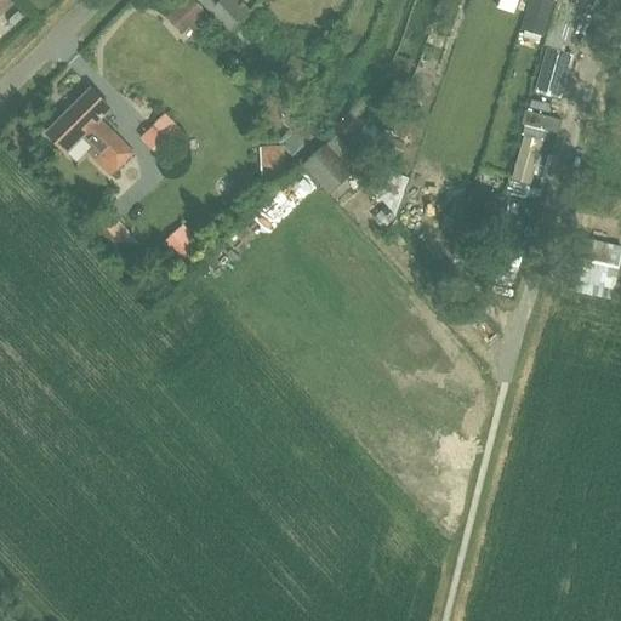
[(182,0),(165,21),(184,38),(206,12),(192,0),(182,0)]
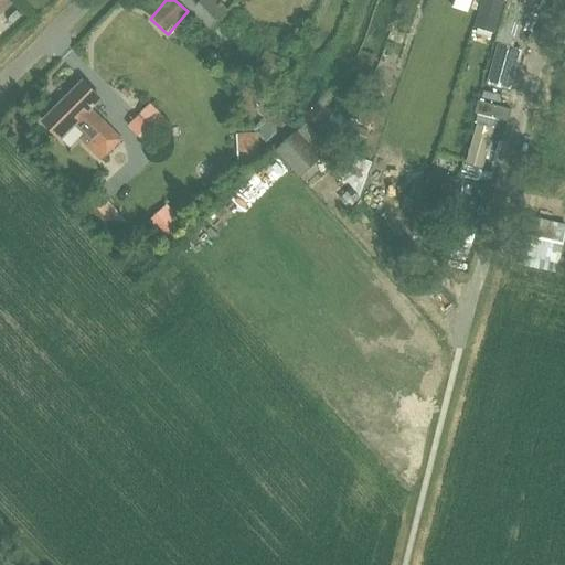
[(180,0),(211,29),(227,11),(228,10),(219,0),(180,0)]
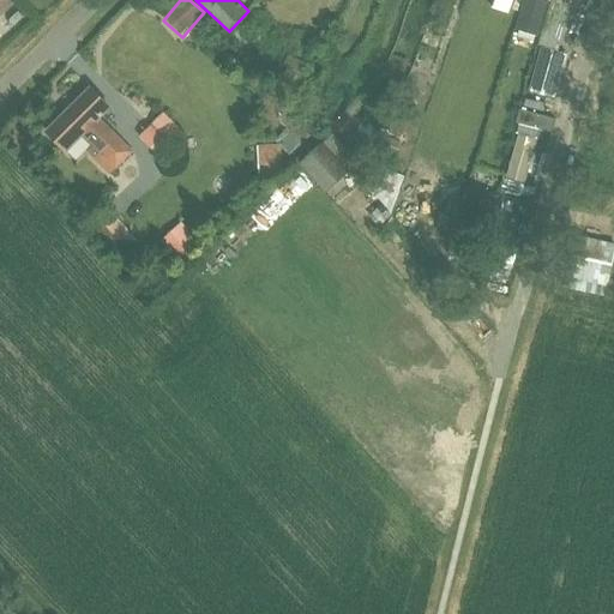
[(512,0),(494,0),(493,6),(509,12),(512,0)]
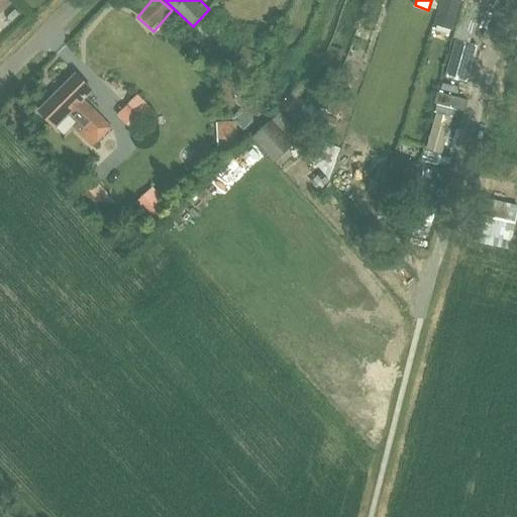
[(440,0),(433,23),(454,30),(462,0),(440,0)]
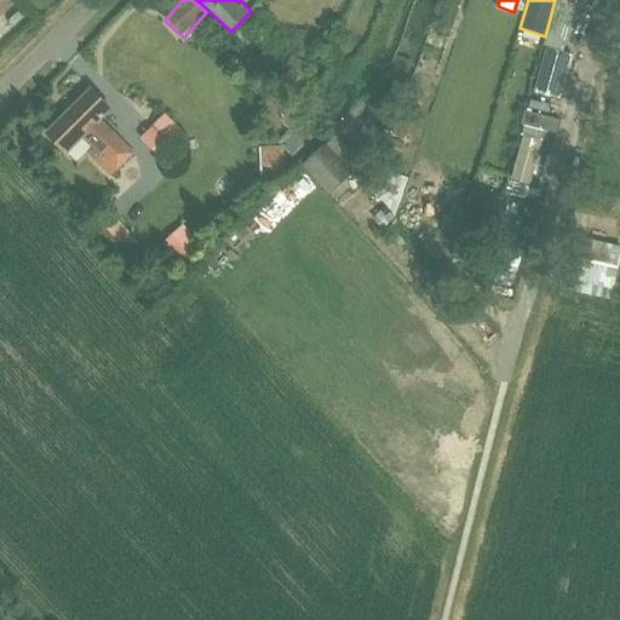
[(573,55),(546,47),(534,92),(561,99),(573,55)]
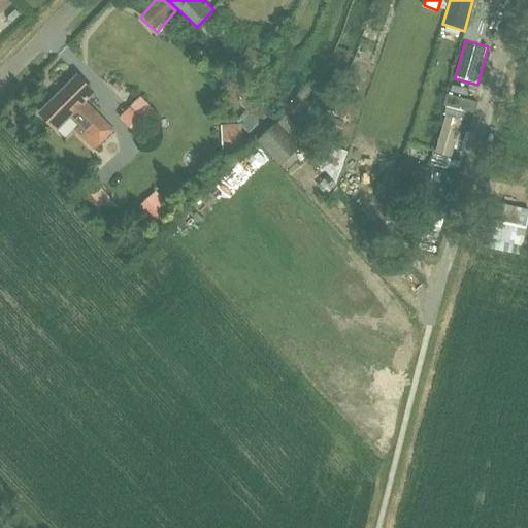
[(259,65),(264,56),(249,46),(242,56),(259,65)]
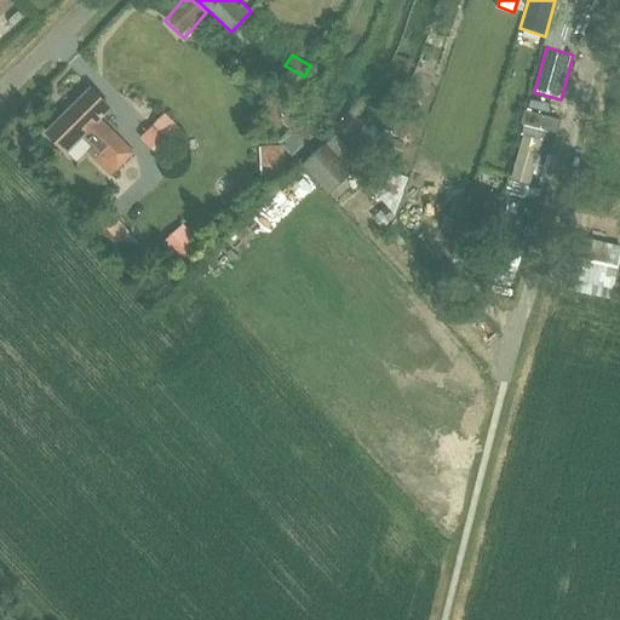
[(110,108),(91,89),(47,132),(67,151),(84,136),(96,148),(90,153),(110,173),(131,153),(98,120),(110,108)]
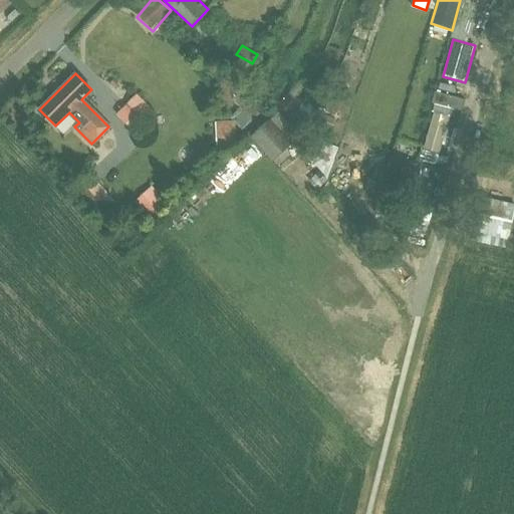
[(449,156),(464,98),(436,90),(421,148),(449,156)]
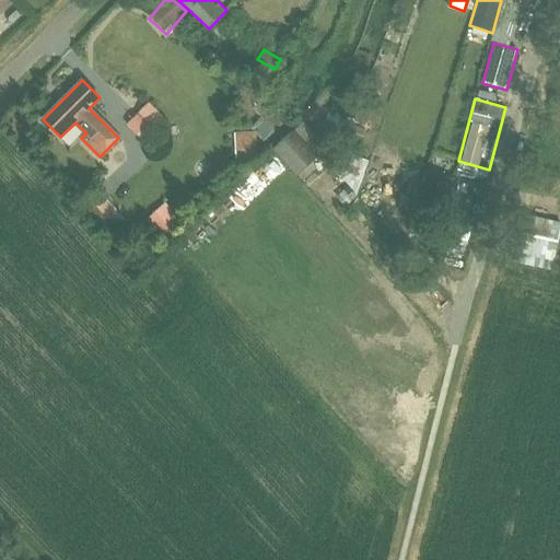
[(315,100),(303,113),(315,124),(328,111),(315,100)]
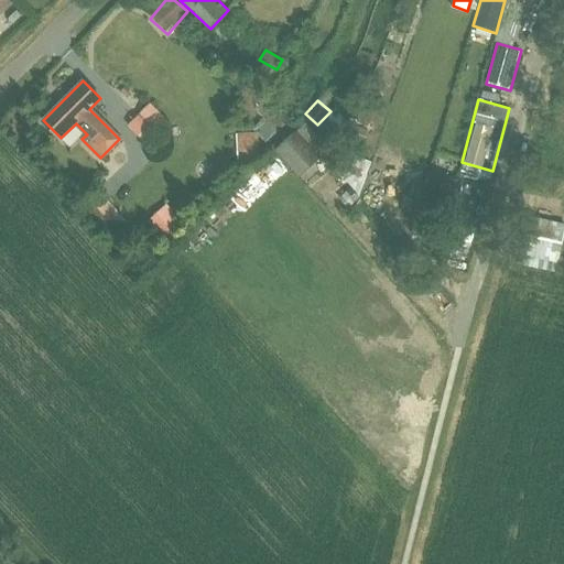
[(127,125),(147,142),(167,118),(148,101),(127,125)]
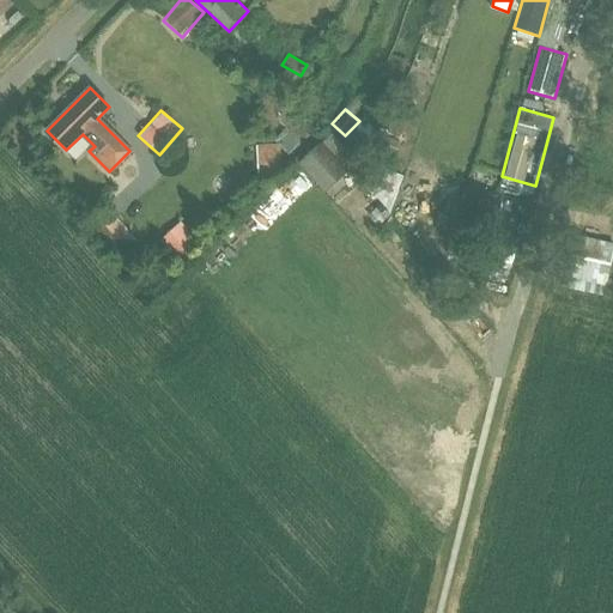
[(283,131),(287,147),(308,143),(303,126),(283,131)]
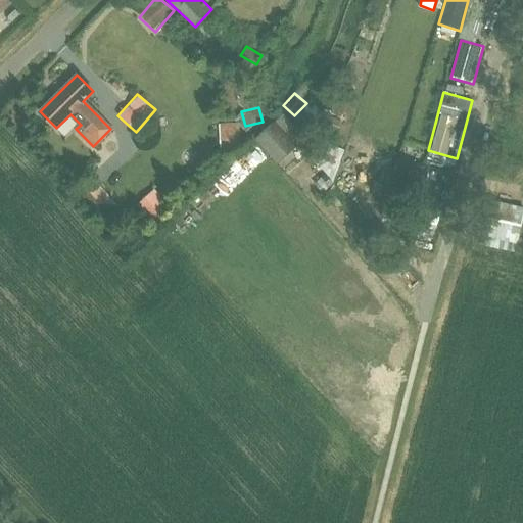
[(239,131),(238,122),(220,123),(220,131),(239,131)]
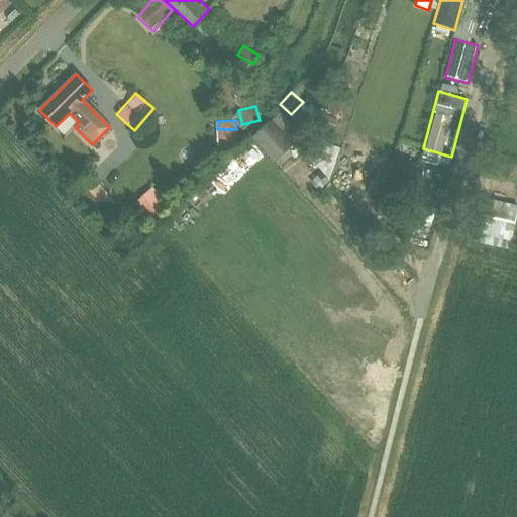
[(293,143),(272,120),(253,137),(275,161),(293,143)]
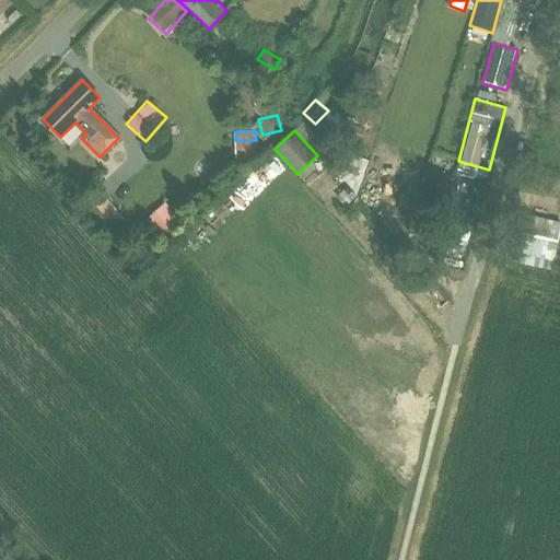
[(456,178),(428,170),(416,208),(428,212),(431,203),(446,209),(456,178)]
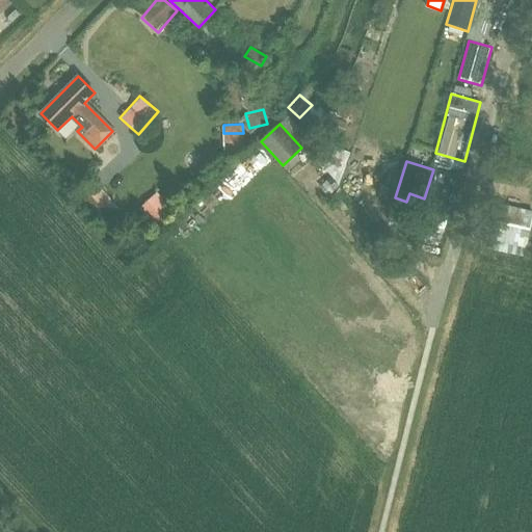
[(106,234),(122,219),(87,182),(72,196),(106,234)]
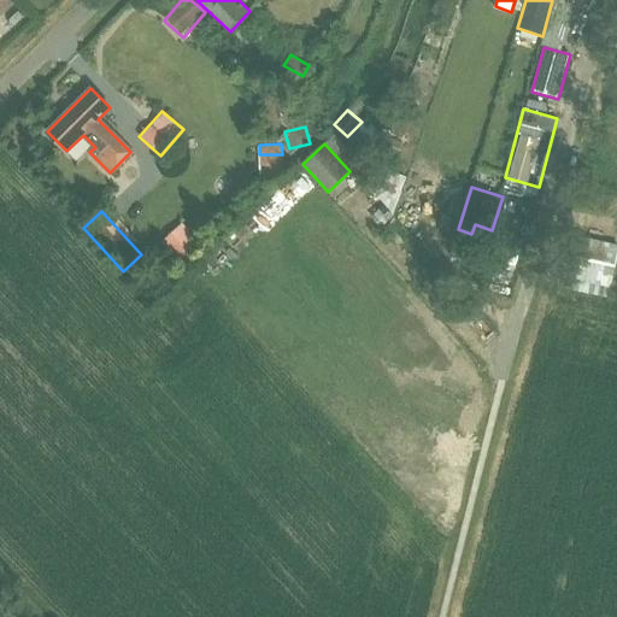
[(180,223),(160,240),(177,257),(195,240),(180,223)]
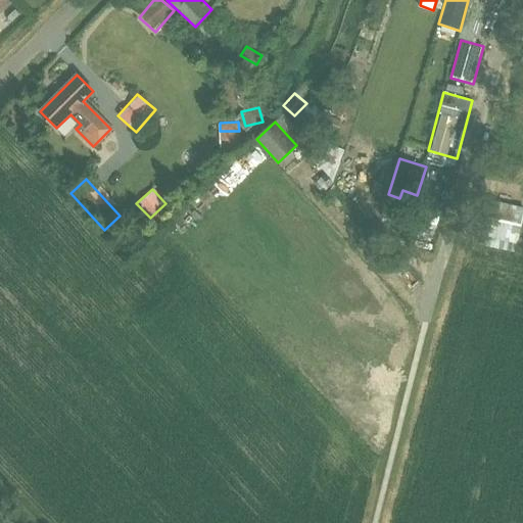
[(517,249),(522,204),(483,199),(477,244),(517,249)]
